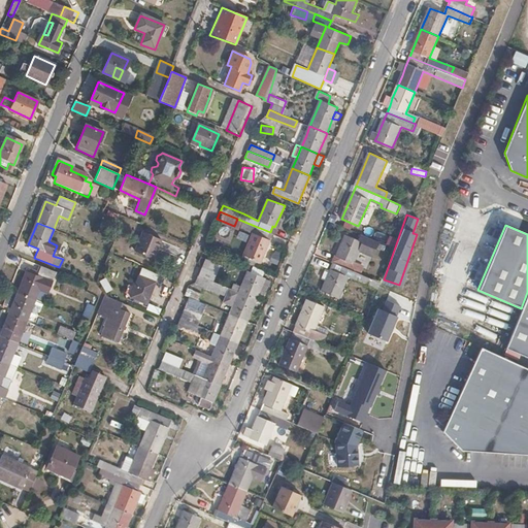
[(221,226),(219,234),(226,236),(228,228),(221,226)]
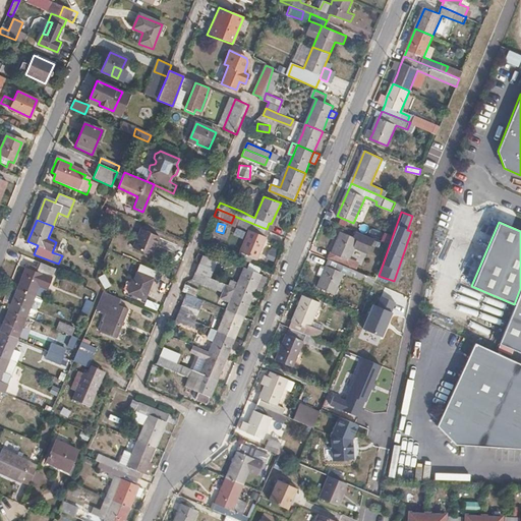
[(264,236),(267,229),(251,223),(240,251),(256,258),(266,237),(264,236)]
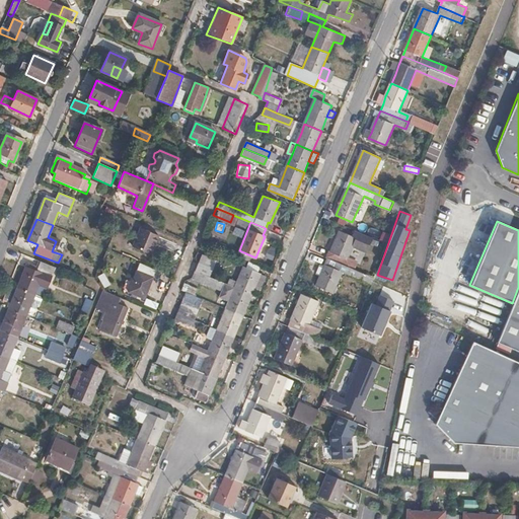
[(159,237),(140,228),(132,246),(150,255),(159,237)]
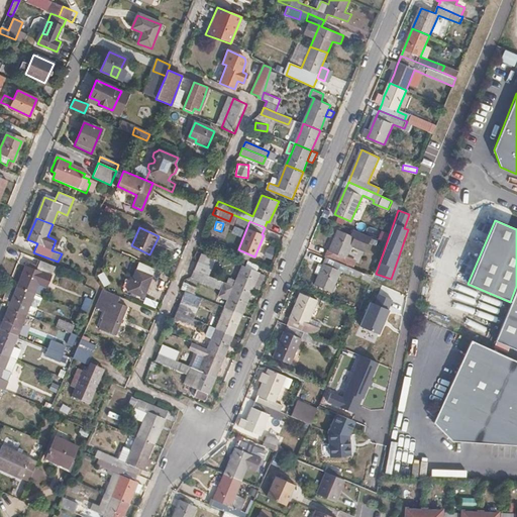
[(337,230),(326,256),(351,268),(355,260),(347,256),(354,237),(337,230)]
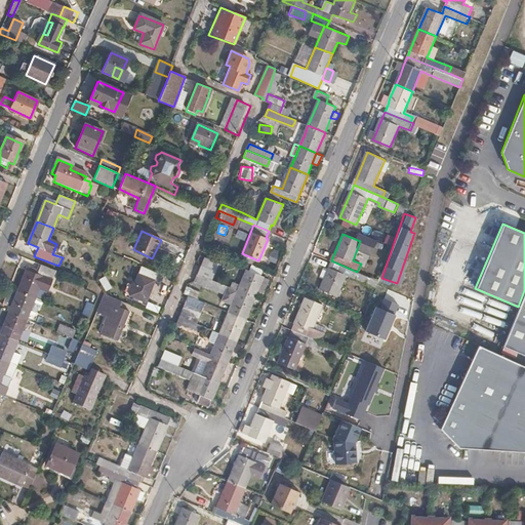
[(26,247),(36,251),(38,247),(28,243),(26,247)]
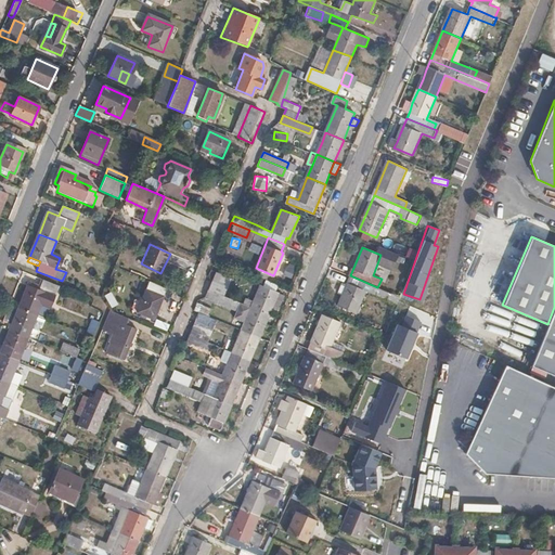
[(256,268),(253,274),(271,282),(273,275),(256,268)]
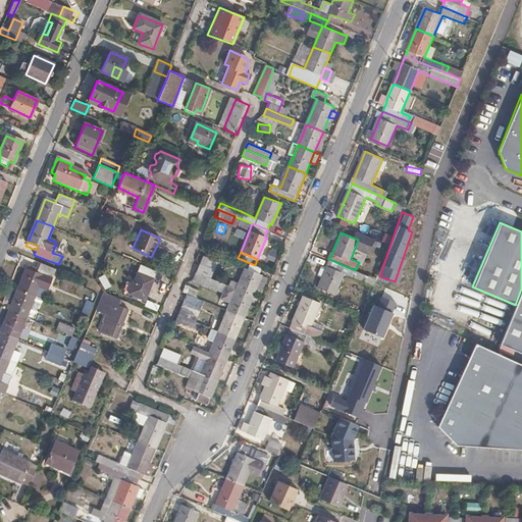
[(203,256),(196,271),(207,276),(214,260),(203,256)]
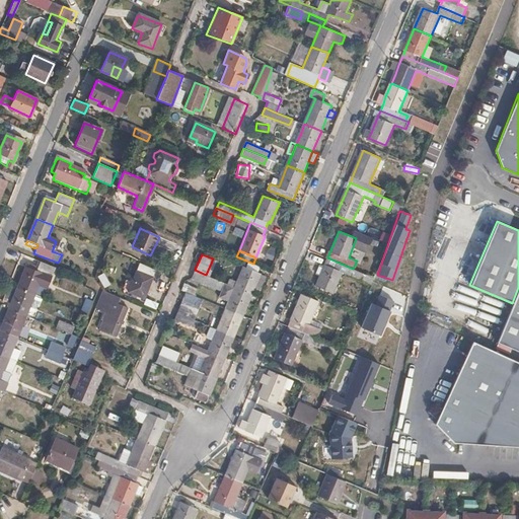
[(343,272),(371,285),(374,277),(353,269),(327,257),(316,286),(334,293),(343,272)]
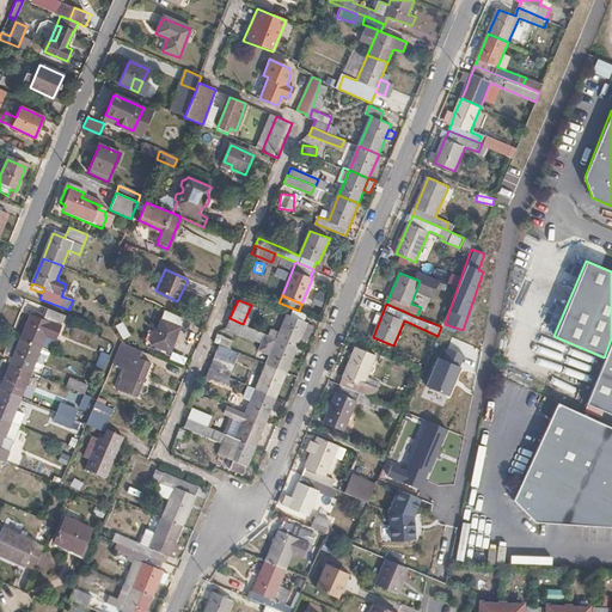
[(32,311),(22,338),(42,347),(47,335),(56,338),(66,317),(48,308),(44,317),(32,311)]
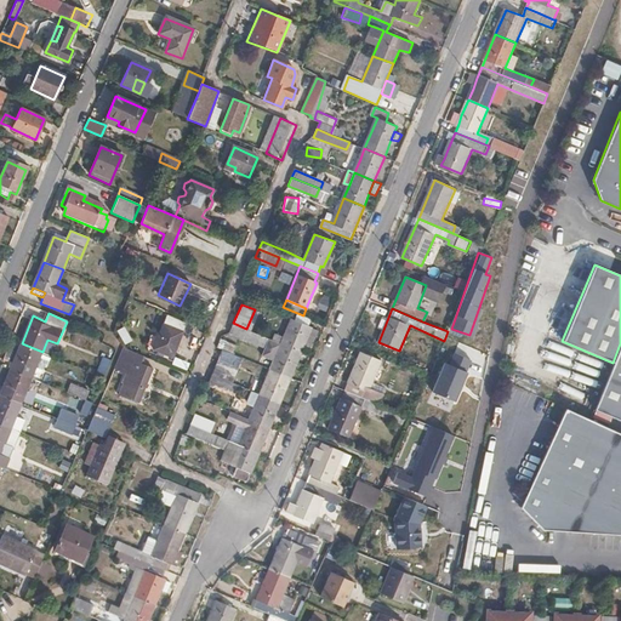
[(172,357),(186,322),(167,314),(153,349),(172,357)]
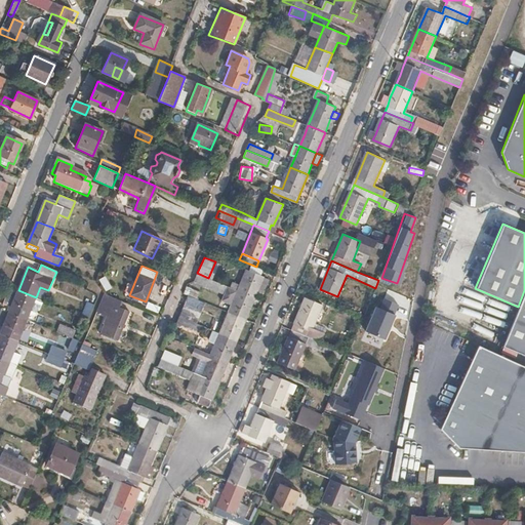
[(247,269),(238,290),(254,297),(257,290),(264,276),(247,269)]
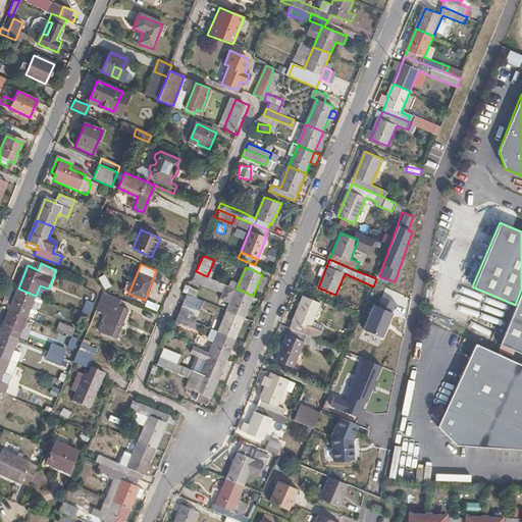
[(207,276),(196,271),(193,279),(233,296),(227,310),(244,317),(253,296),(237,289),(207,276)]
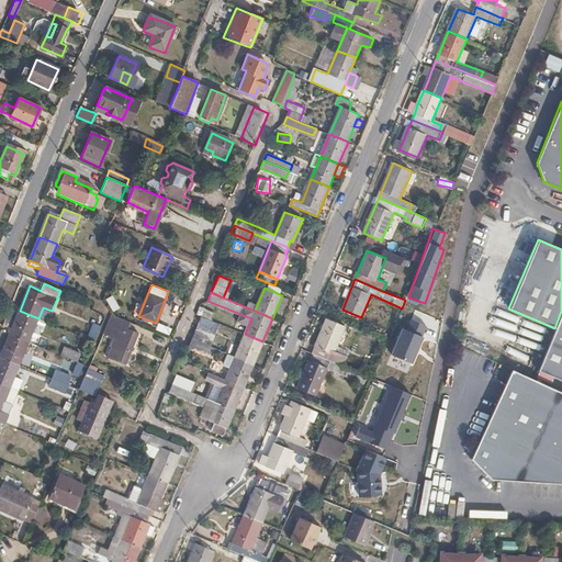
[(289,299),(282,295),(276,311),(283,313),(289,299)]
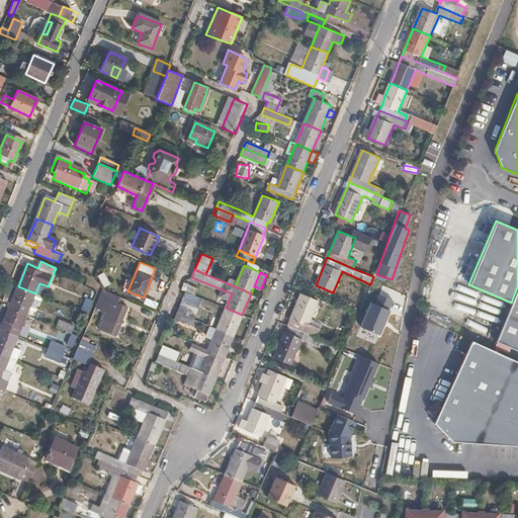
[(97,275),(101,287),(108,285),(104,273),(97,275)]
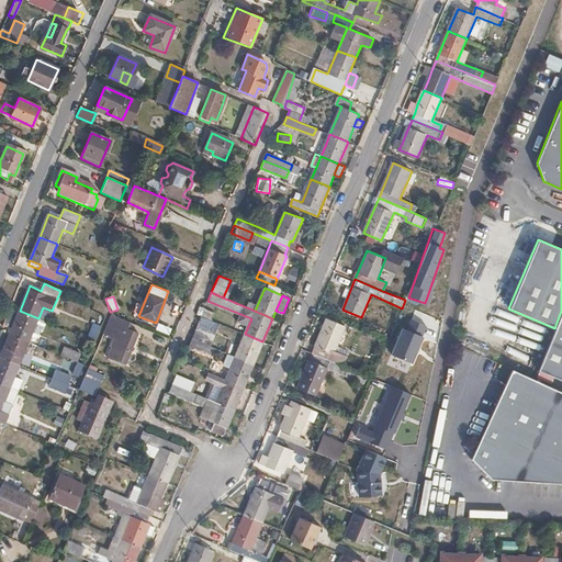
[(10,334),(29,341),(38,318),(20,311),(10,306),(2,325),(12,329),(10,334)]
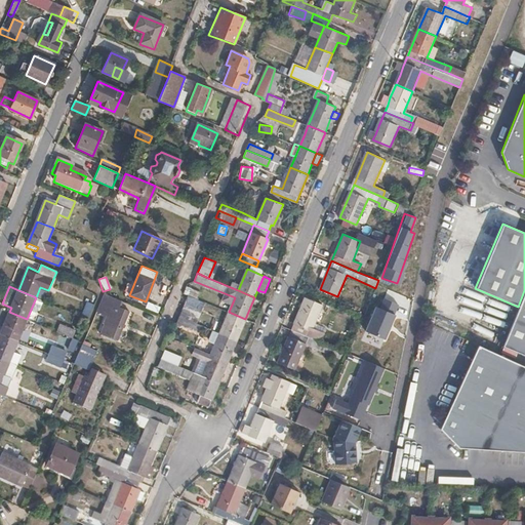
[(524,290),(518,307),(501,347),(524,356),(524,290)]
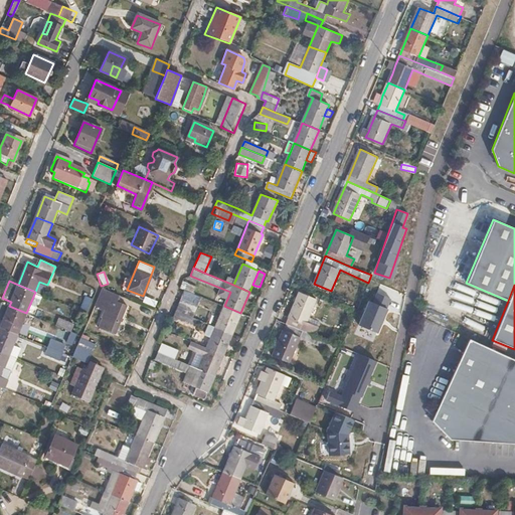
[(116,301),(118,295),(102,288),(95,304),(104,308),(101,316),(102,316),(98,326),(114,333),(126,306),(116,301)]
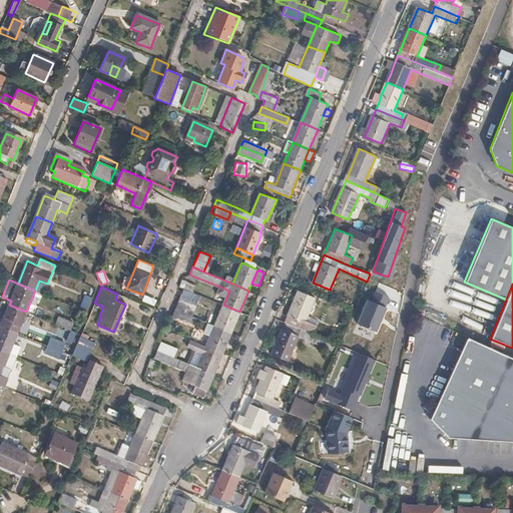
[(299,291),(285,322),(288,323),(312,334),(316,325),(306,322),(315,298),(299,291)]
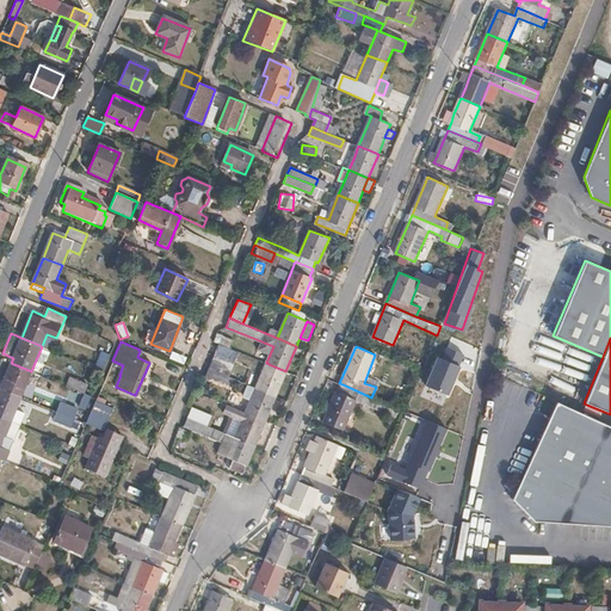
[(449,396),(462,353),(444,347),(440,358),(433,356),(423,388),(449,396)]
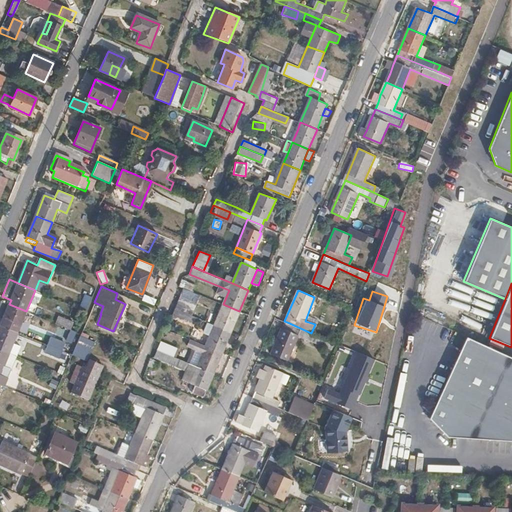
[(78,307),(85,310),(91,297),(84,294),(78,307)]
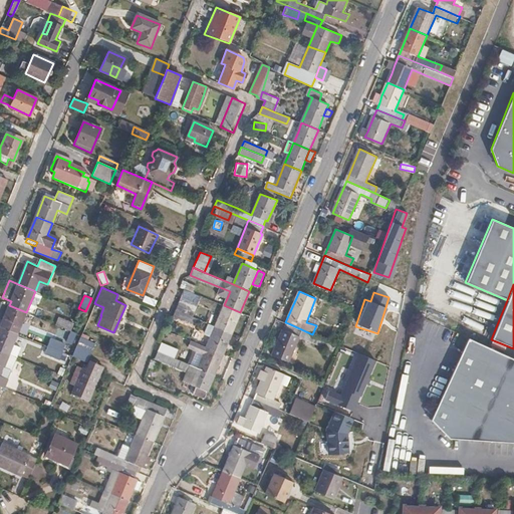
[(144,296),(142,301),(154,305),(155,301),(144,296)]
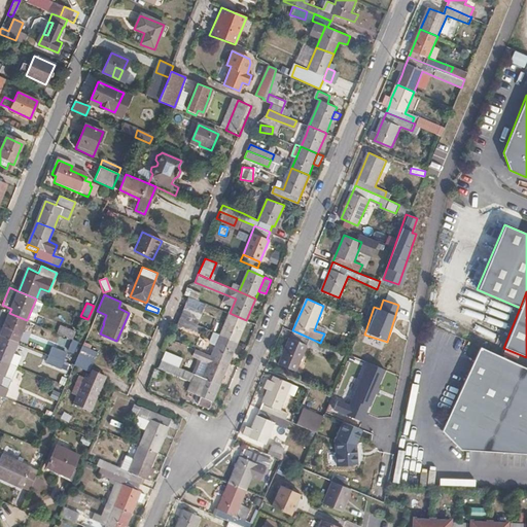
[(185,304),(182,312),(192,316),(196,309),(185,304)]
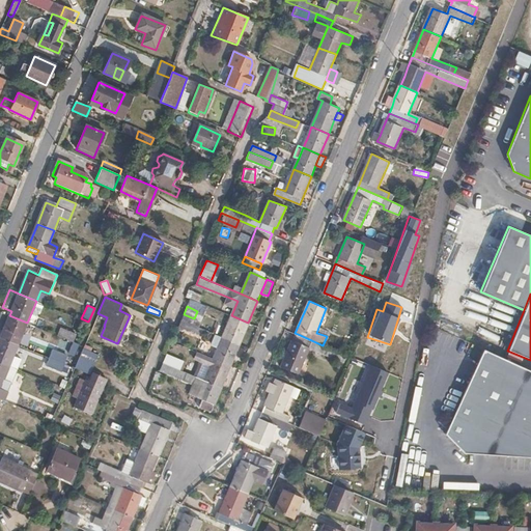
[(184,314),(180,319),(192,325),(194,318),(184,314)]
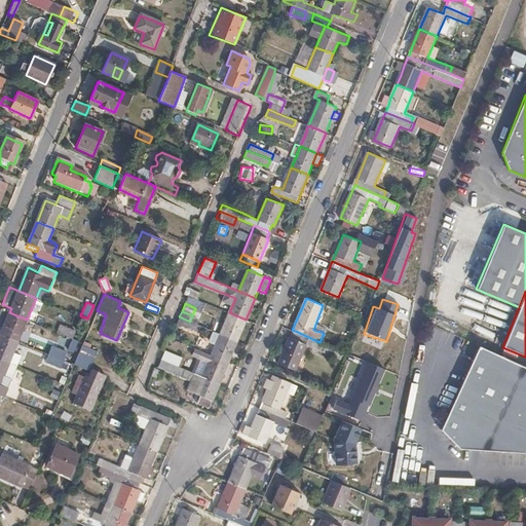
[(2,334),(19,341),(27,320),(9,312),(2,334)]
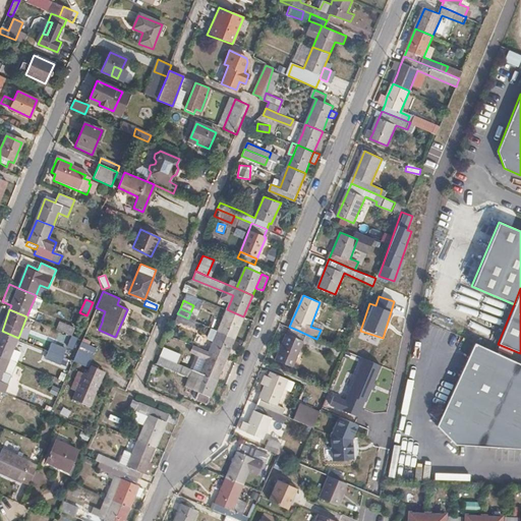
[(243,316),(227,309),(218,331),(235,338),(243,316)]
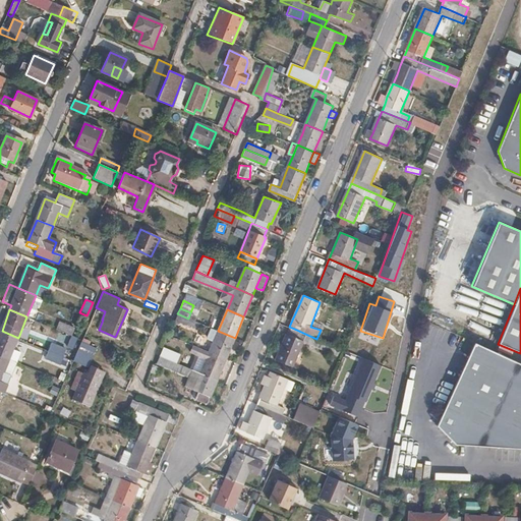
[(188,319),(177,313),(175,320),(196,329),(199,324),(188,319)]
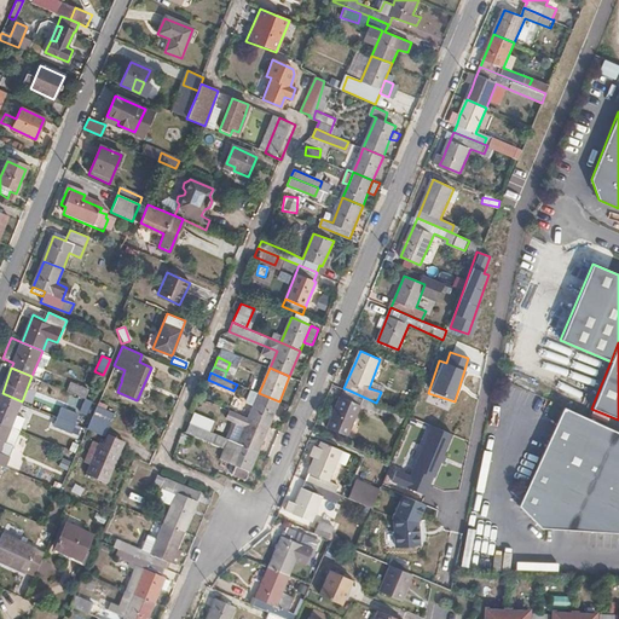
[(71,382),(68,391),(85,398),(88,388),(71,382)]
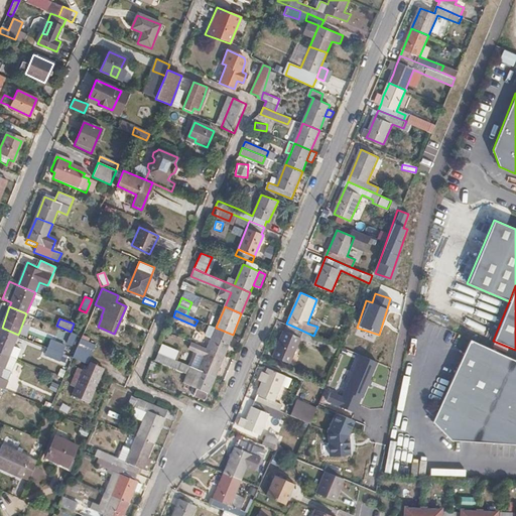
[(312,342),(315,337),(313,336),(289,325),(286,332),(284,331),(273,357),(289,364),(300,338),(312,342)]
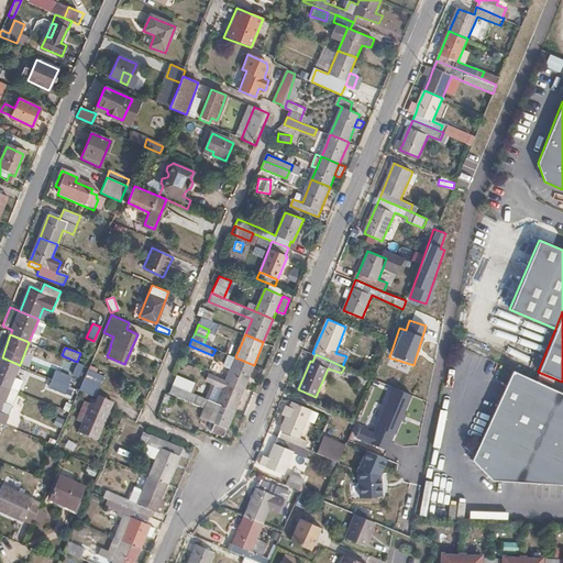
[(0,384),(11,389),(20,365),(2,357),(0,356),(0,384)]
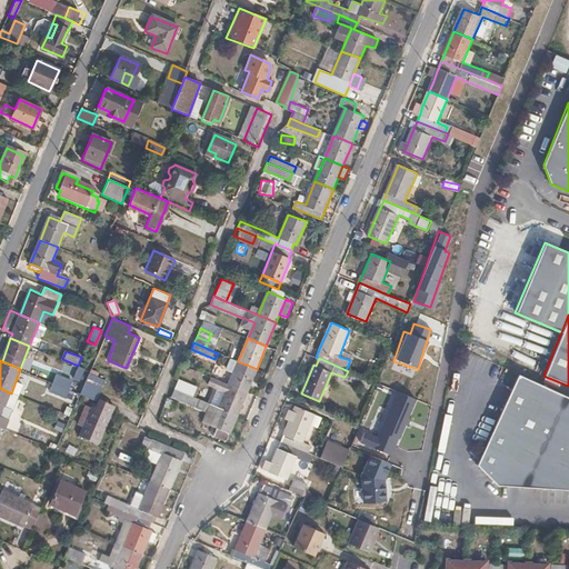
[(257,369),(238,361),(229,383),(247,391),(257,369)]
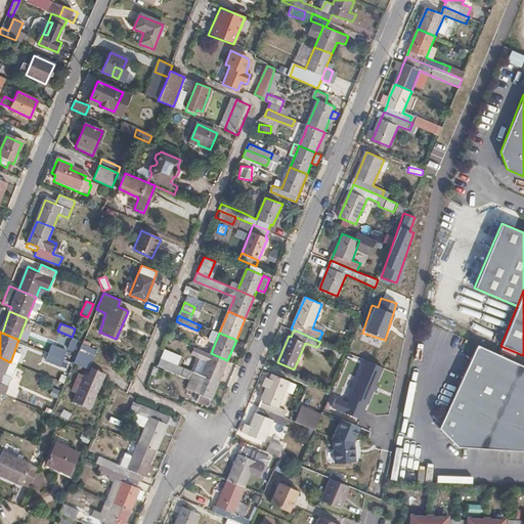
[(68,347),(74,349),(78,339),(73,337),(68,347)]
